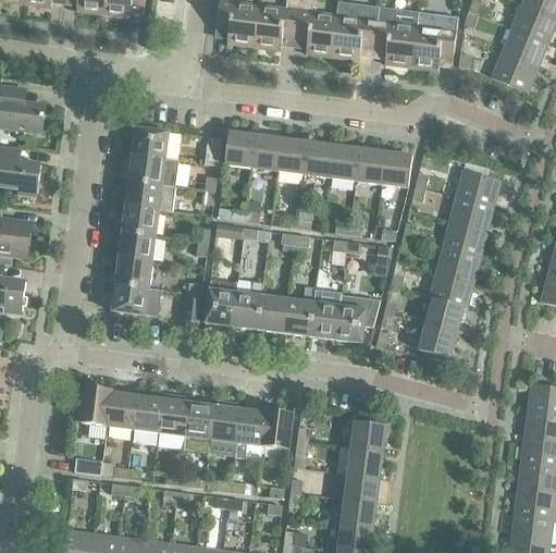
[(77,0),(76,10),(102,13),(104,0),(77,0)]
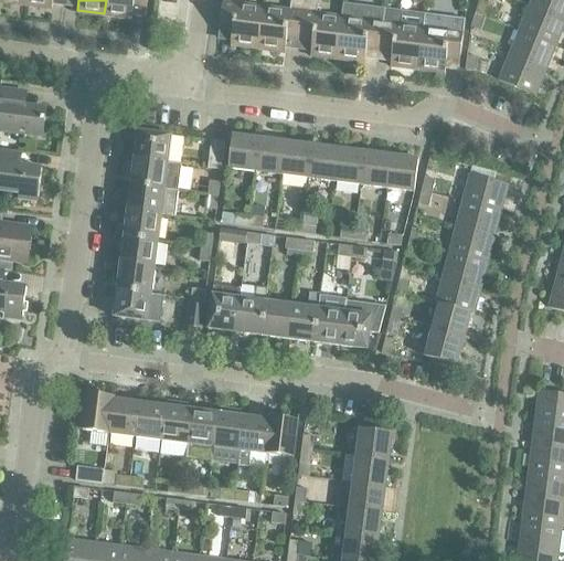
[(106,0),(104,13),(131,17),(134,0),(106,0)]
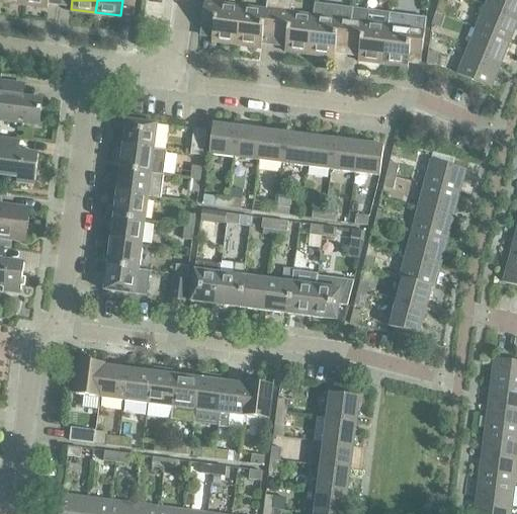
[(210,39),(236,43),(240,3),(217,0),(203,0),(201,17),(213,19),(210,39)]
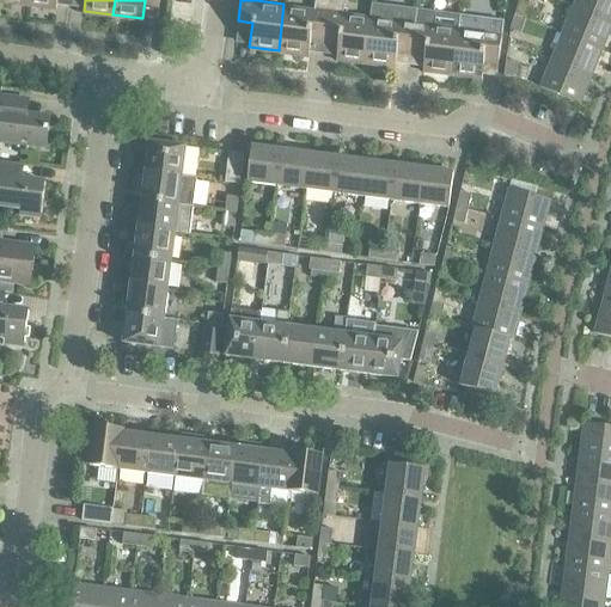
[(312,24),(325,26),(330,0),(315,0),(313,7),(283,4),(279,50),(307,54),(312,24)]
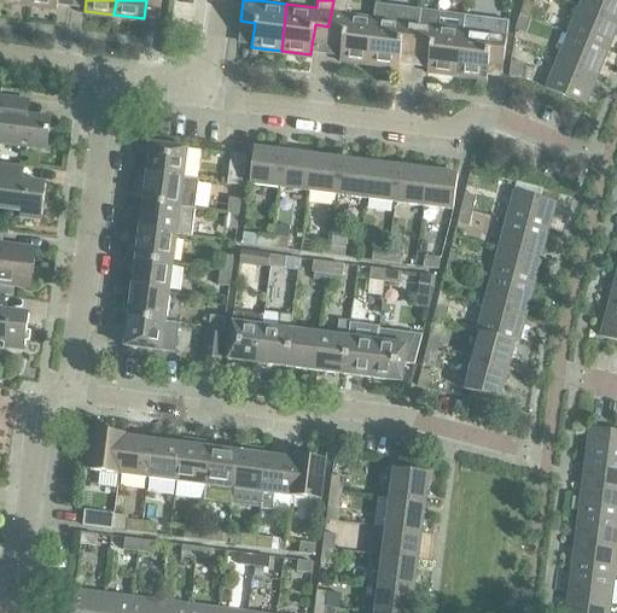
[(339,58),(368,62),(374,15),(345,11),(348,0),(333,0),(329,27),(343,28),(339,58)]
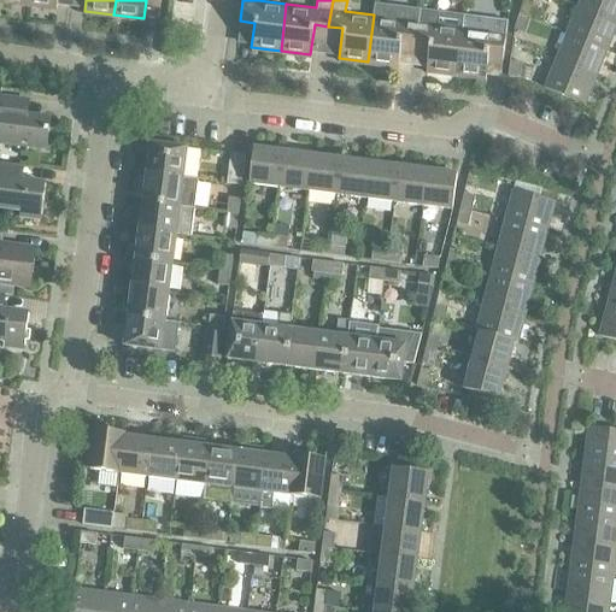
[(373,15),(374,15),(368,62),(398,65),(402,35),(416,37),(420,7),(420,6),(374,0),(373,15)]
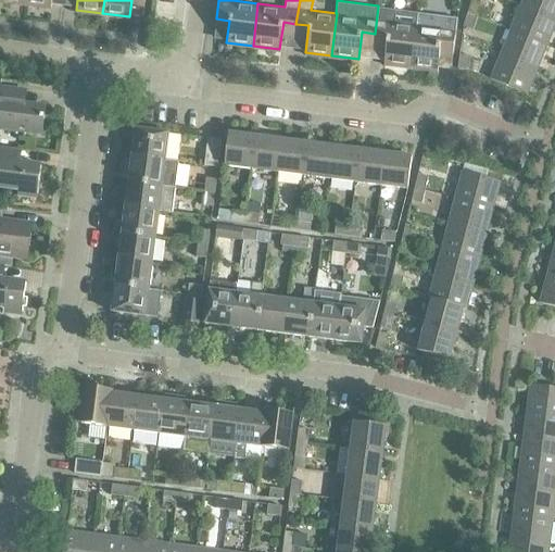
[(470,0),(467,9),(477,12),(481,0),(470,0)]
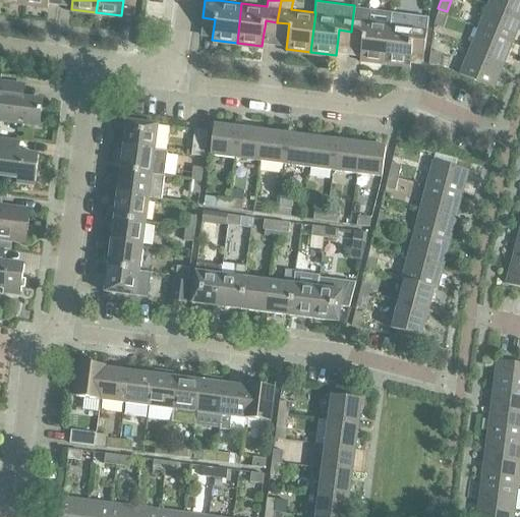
[(488,0),(487,2),(519,15),(519,0),(488,0)]
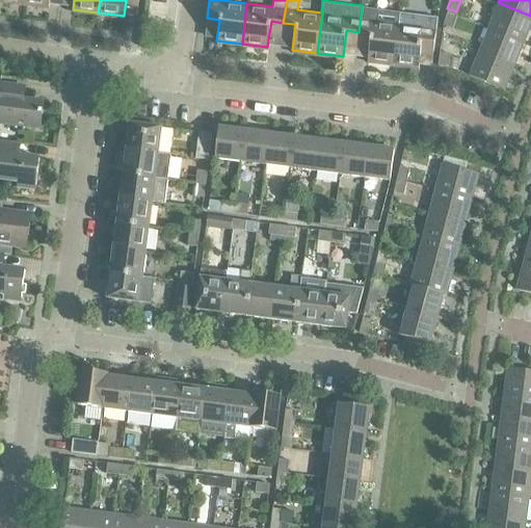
[(523,40),(530,20),(530,16),(498,2),(488,25),(523,40)]
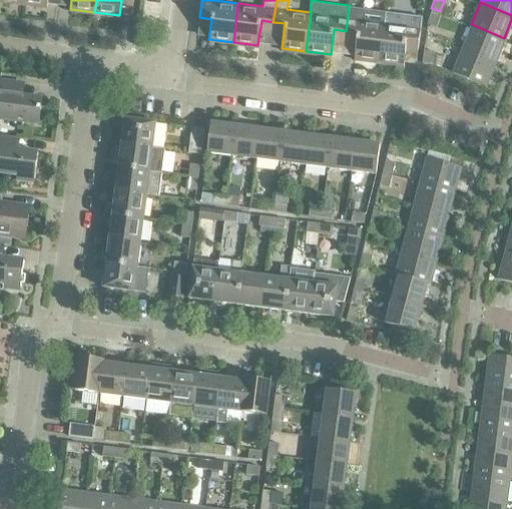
[(373,9),(349,6),(346,31),(358,32),(354,57),(378,60),(383,21),(372,20),(373,9)]
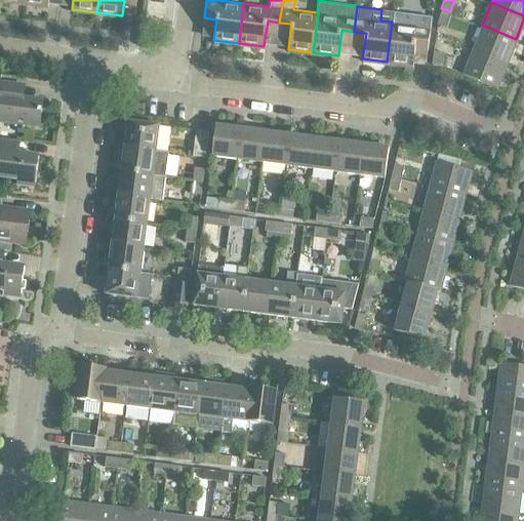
[(446,25),(450,11),(441,8),(437,22),(446,25)]
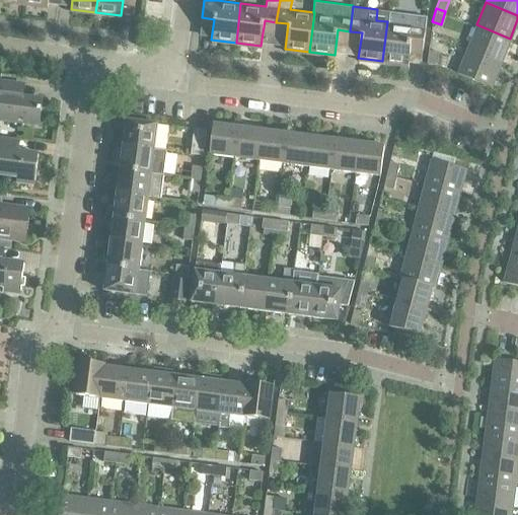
[(389,10),(388,21),(387,21),(382,61),(408,65),(411,47),(422,48),(427,14),(389,10)]
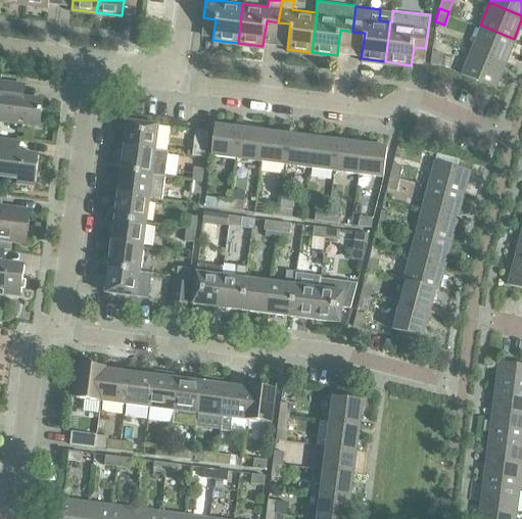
[(480,25),(471,49),(505,62),(514,39),(480,25)]
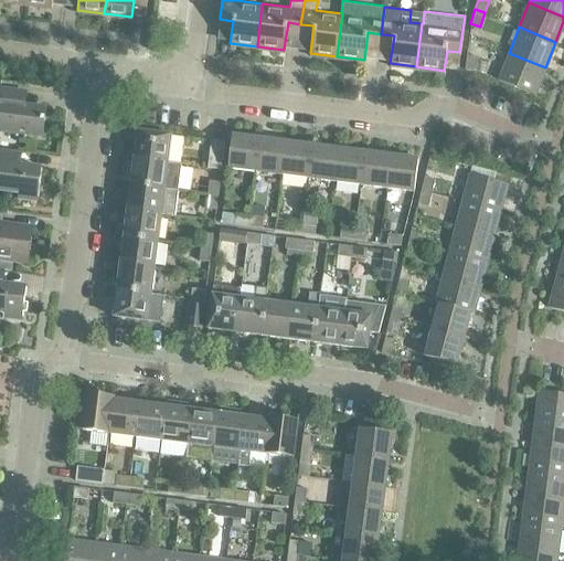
[(467,52),(465,66),(476,67),(477,54),(467,52)]
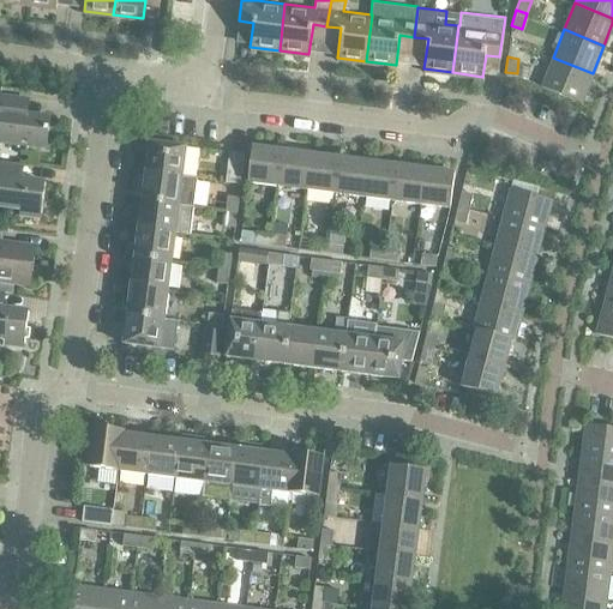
[(582,100),(593,73),(553,58),(541,84),(582,100)]
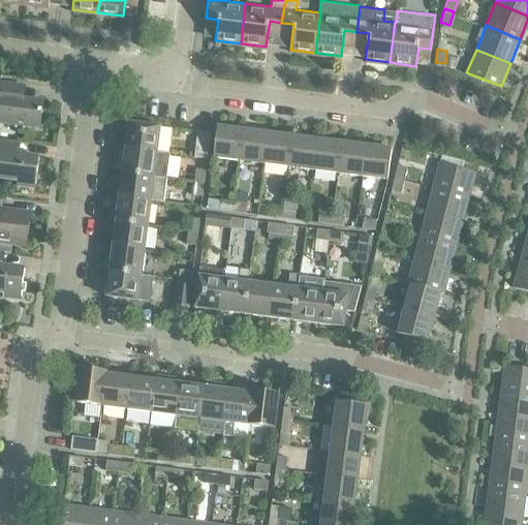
[(0,101),(1,102),(0,110),(0,119),(39,125),(42,98),(14,95),(16,82),(0,80),(0,101)]
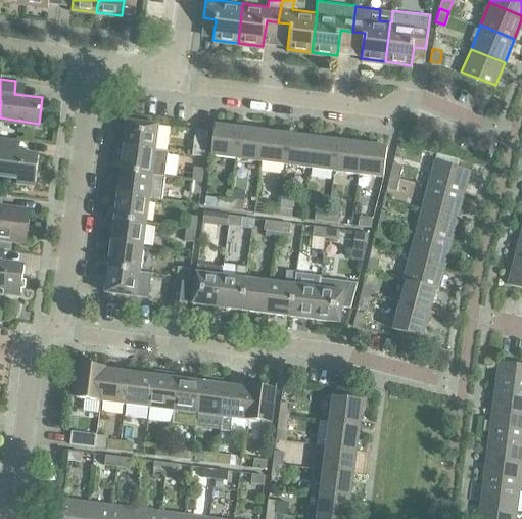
[(170,124),(127,119),(124,144),(167,148),(170,124)]
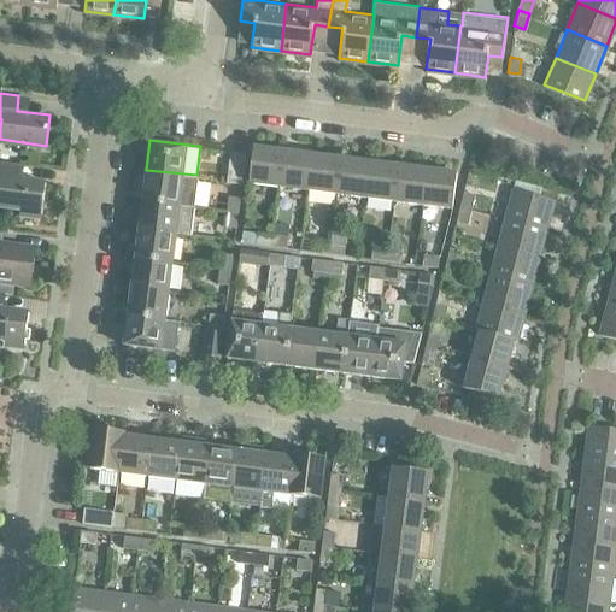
[(253,145),(250,180),(279,183),(282,148),(253,145)]
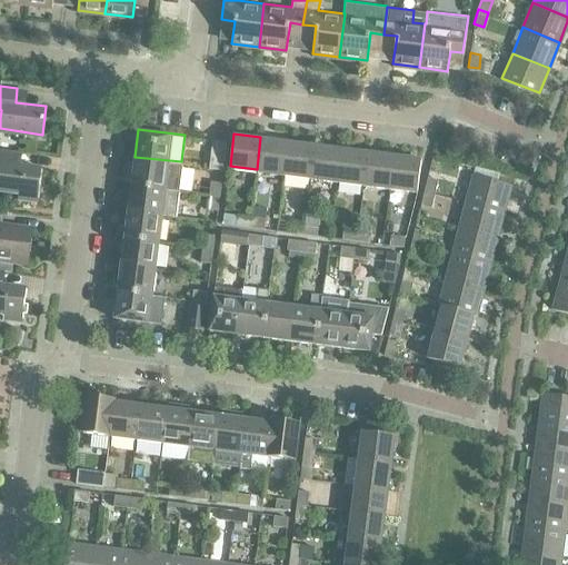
[(257,169),(284,174),(287,140),(260,137),(257,169)]
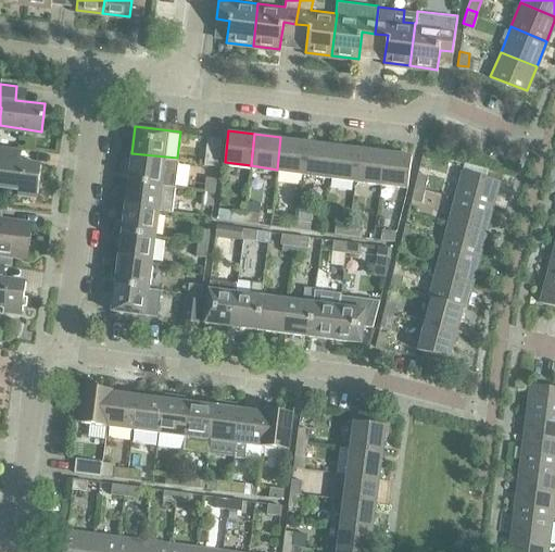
[(204,163),(218,164),(222,137),(207,136),(204,163)]
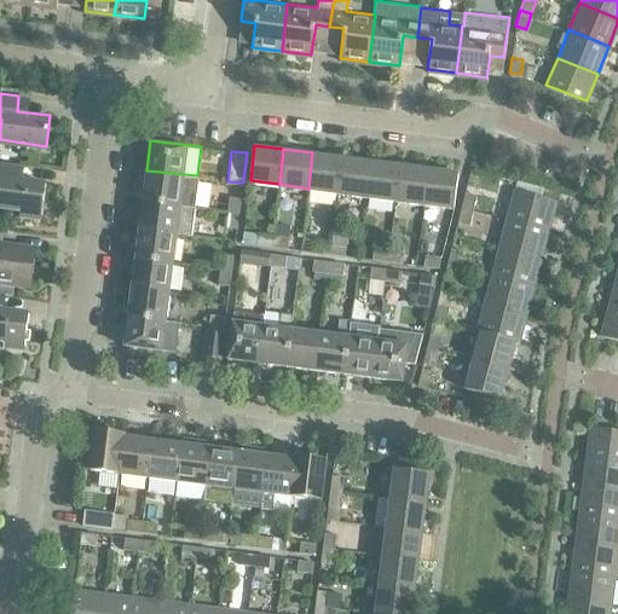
[(309,189),(336,192),(341,156),(312,152),(309,189)]
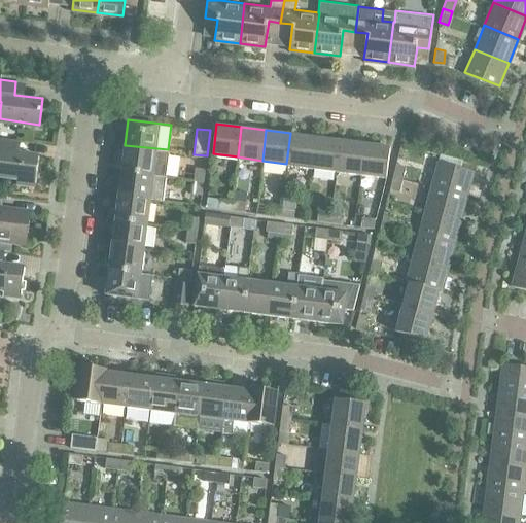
[(315,136),(290,133),(286,164),(311,167),(315,136)]
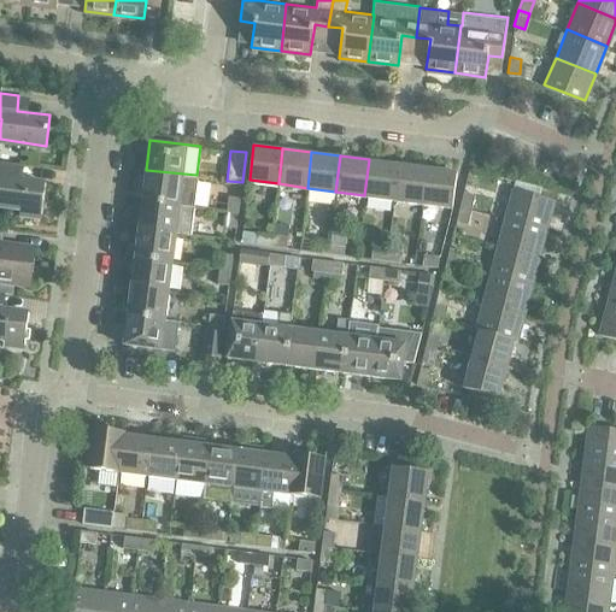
[(13,162),(0,159),(0,205),(21,209),(21,215),(40,217),(45,181),(12,176),(13,162)]
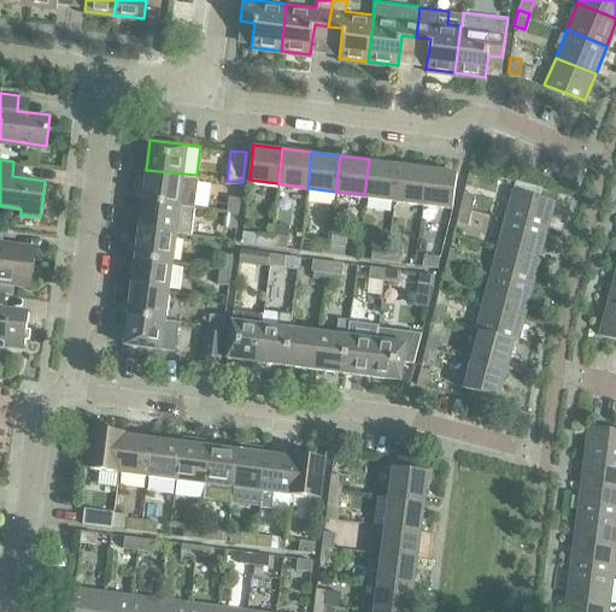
[(364,195),(393,199),(398,163),(369,159),(364,195)]
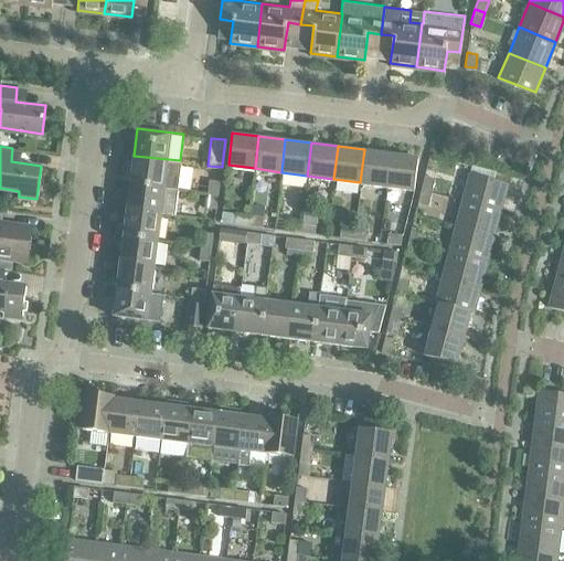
[(360,182),(385,186),(390,152),(364,149),(360,182)]
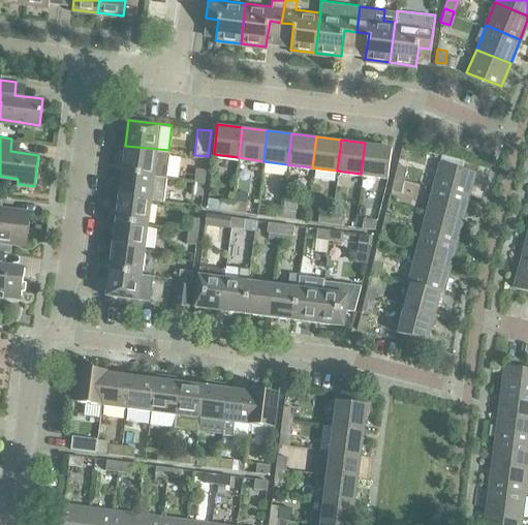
[(392,146),(365,143),(361,174),(387,177),(392,146)]
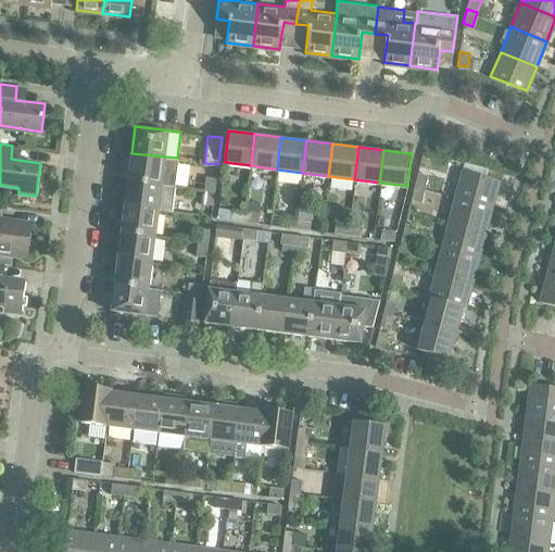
[(178,159),(177,158),(131,153),(128,178),(162,183),(175,185),(178,159)]
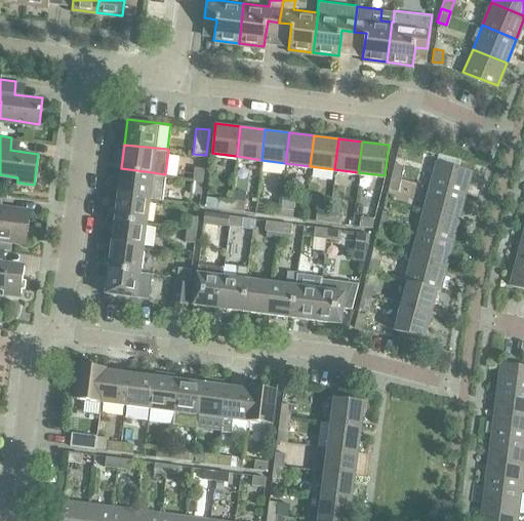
[(430,184),(466,193),(472,168),(457,165),(459,158),(438,152),(436,159),(430,184)]
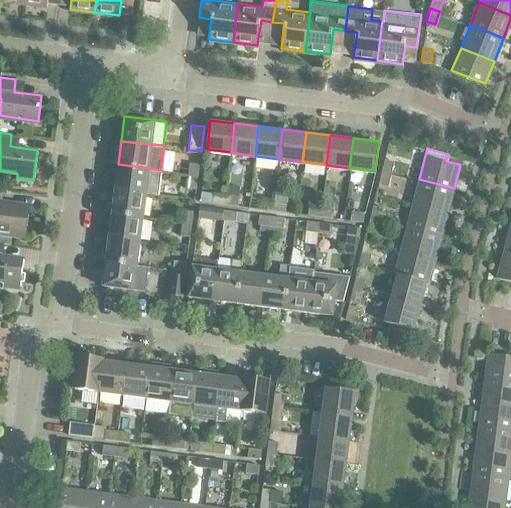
[(385,157),(382,169),(391,171),(394,159),(385,157)]
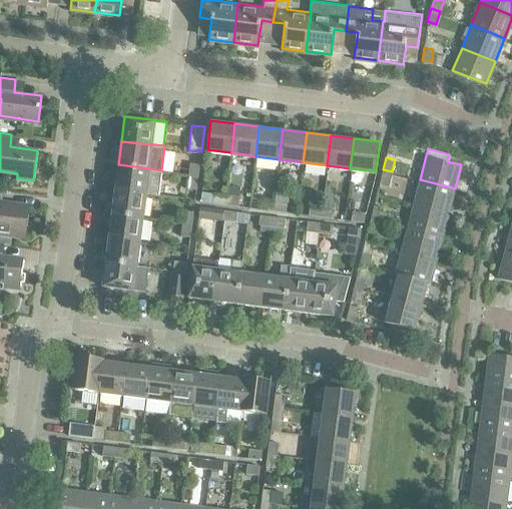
[(188,173),(197,174),(199,162),(189,161),(188,173)]
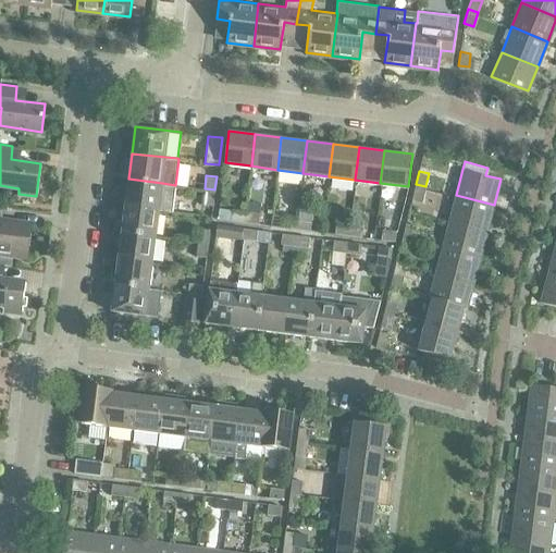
[(125,205),(159,209),(172,211),(175,185),(162,183),(128,179),(125,205)]
